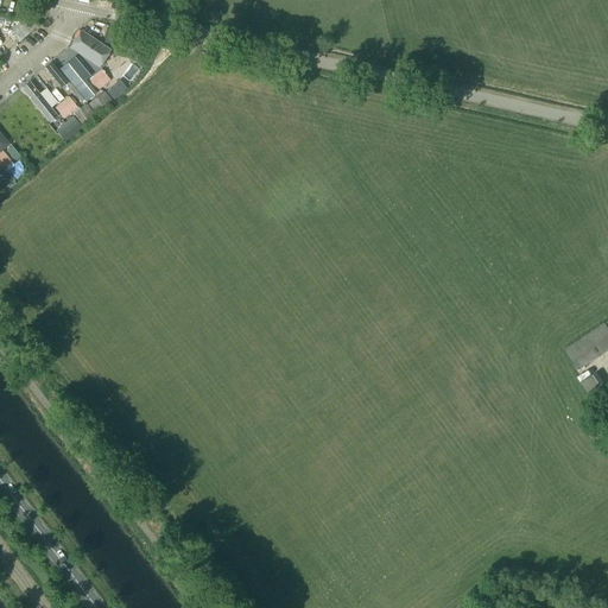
[(18,40),(26,30),(16,21),(7,32),(18,40)]
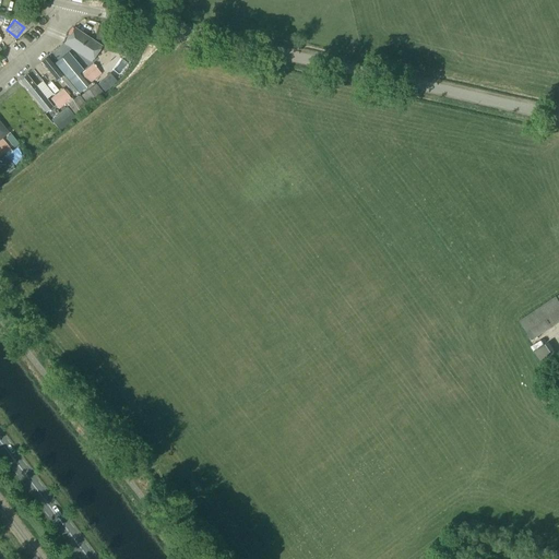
[(75,30),(64,44),(91,62),(102,48),(75,30)]
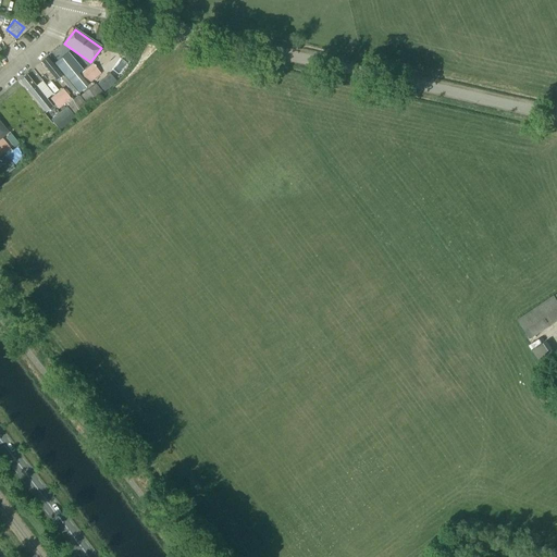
[(48,54),(63,47),(60,41),(45,50),(48,54)]
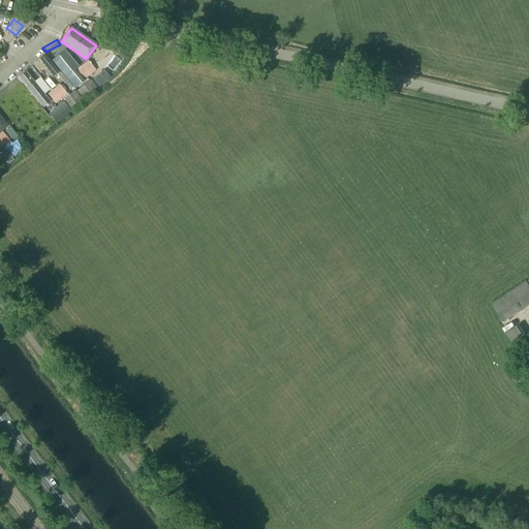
[(53,61),(75,88),(85,80),(75,68),(79,66),(74,62),(76,60),(67,49),(53,61)]
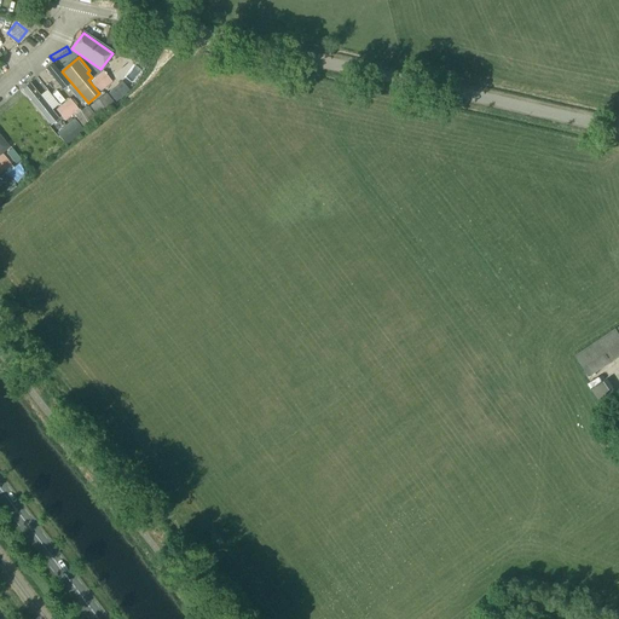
[(52,65),(40,75),(56,94),(68,85),(52,65)]
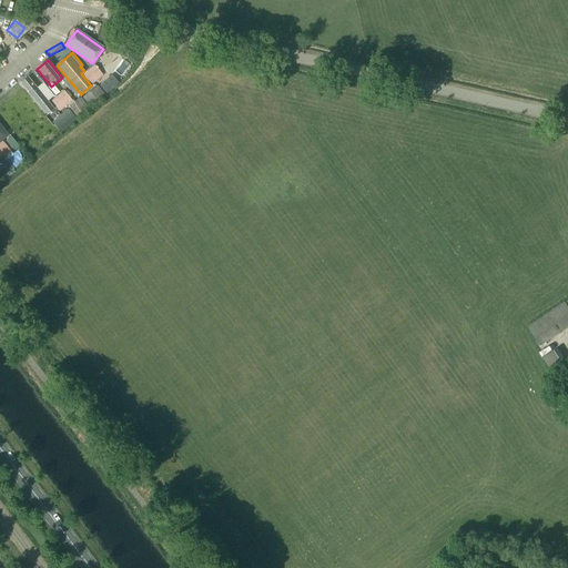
[(89,70),(97,80),(103,75),(94,64),(89,70)]
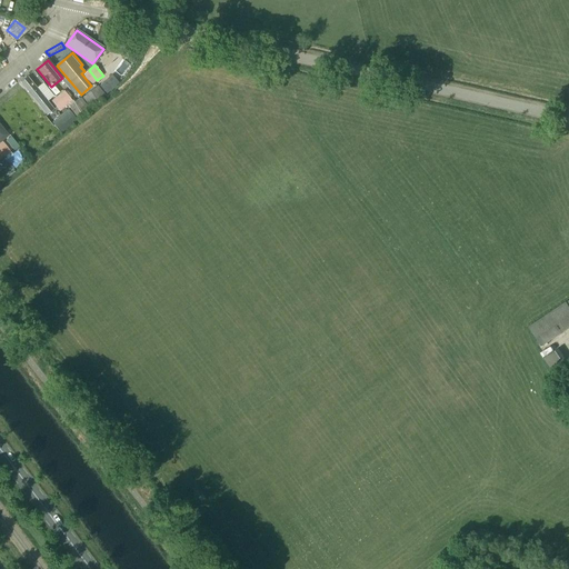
[(97,80),(89,70),(82,75),(91,86),(97,80)]
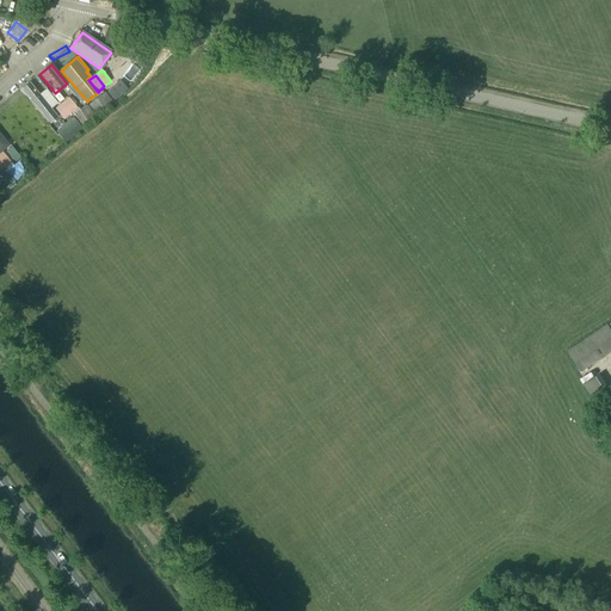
[(59,117),(29,82),(22,88),(51,123),(59,117)]
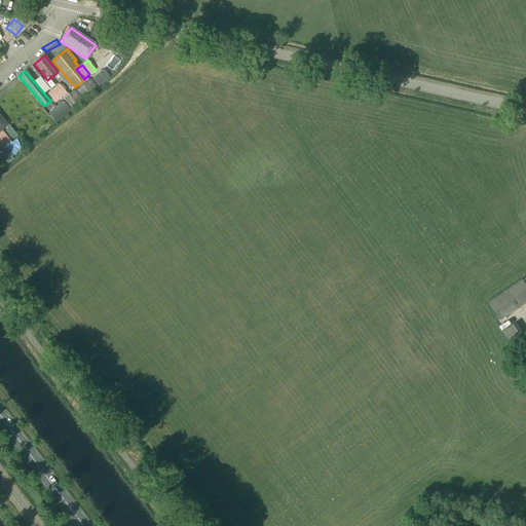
[(107,78),(101,71),(91,79),(98,86),(107,78)]
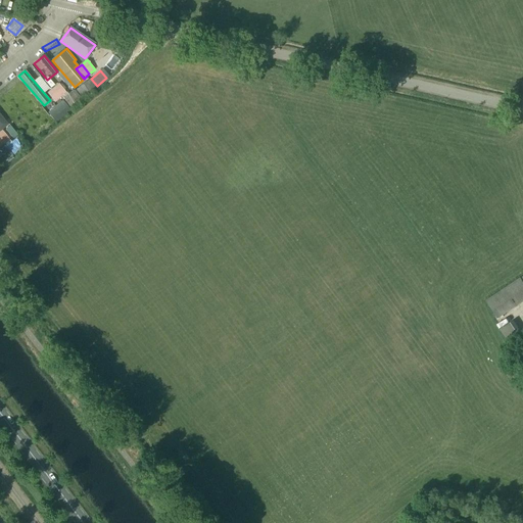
[(43,107),(16,76),(2,87),(22,112),(25,111),(33,122),(38,116),(36,114),(43,107)]
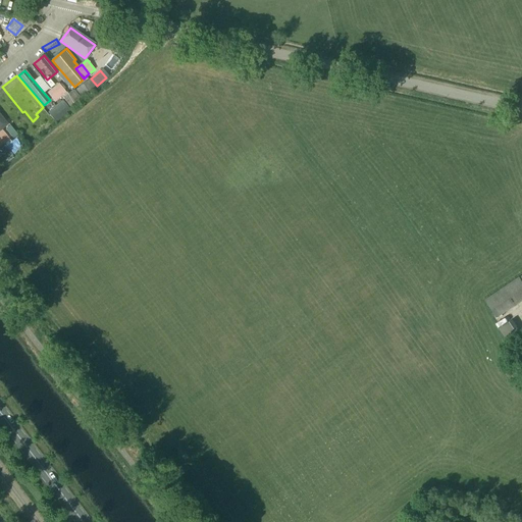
[(84,99),(97,88),(90,79),(76,90),(84,99)]
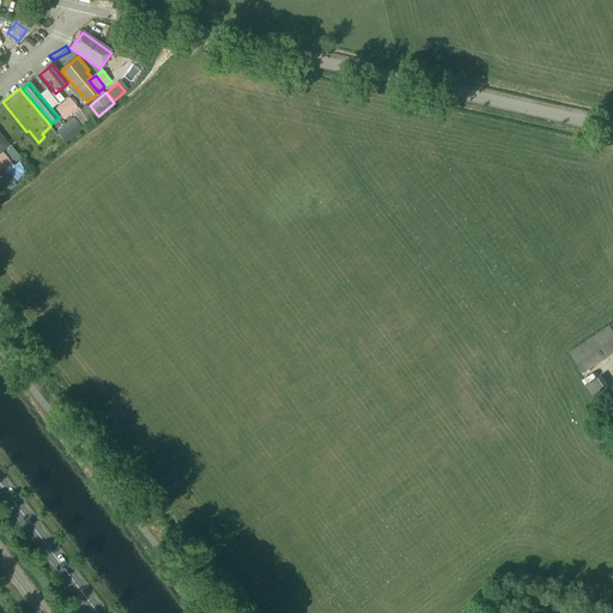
[(68,98),(62,103),(71,115),(77,110),(74,107),(68,98)]
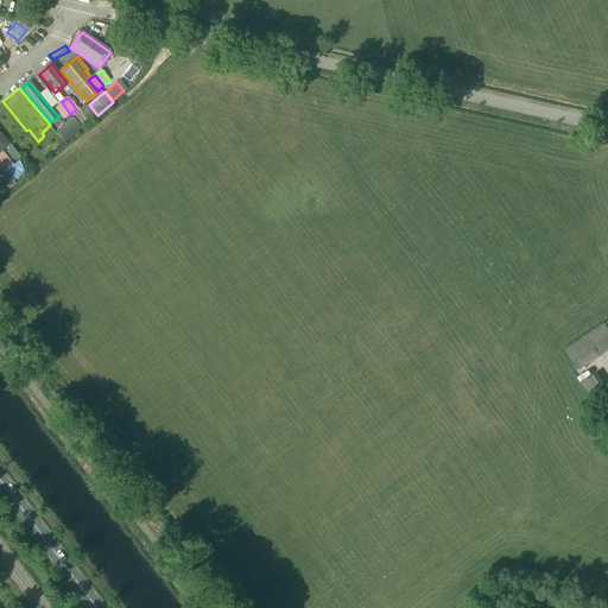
[(70,114),(62,102),(59,105),(55,108),(61,116),(64,119),(70,114)]
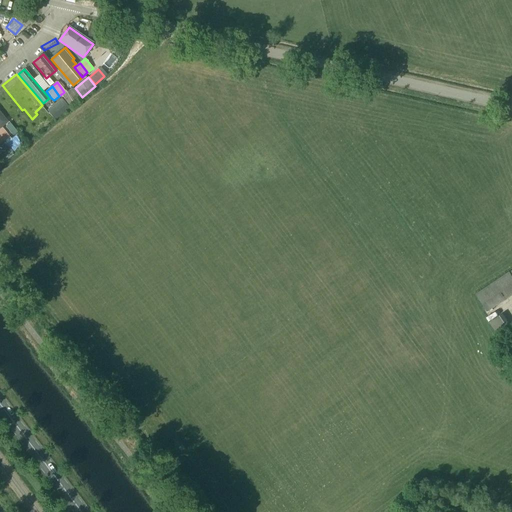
[(80,98),(72,89),(62,97),(69,107),(80,98)]
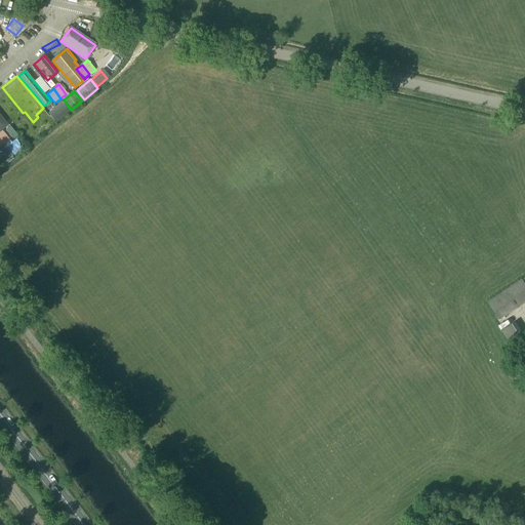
[(48,114),(56,123),(72,111),(64,101),(48,114)]
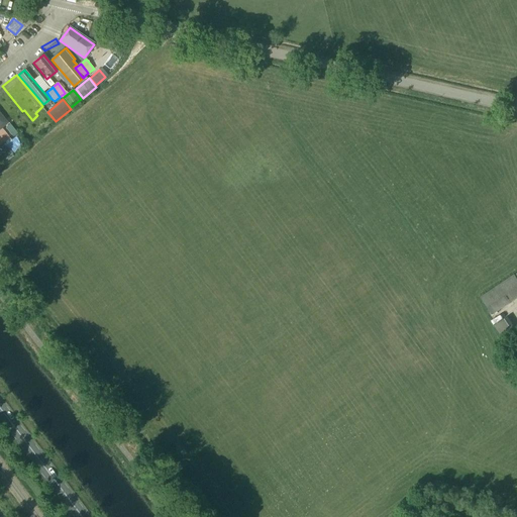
[(12,136),(17,133),(10,124),(5,128),(12,136)]
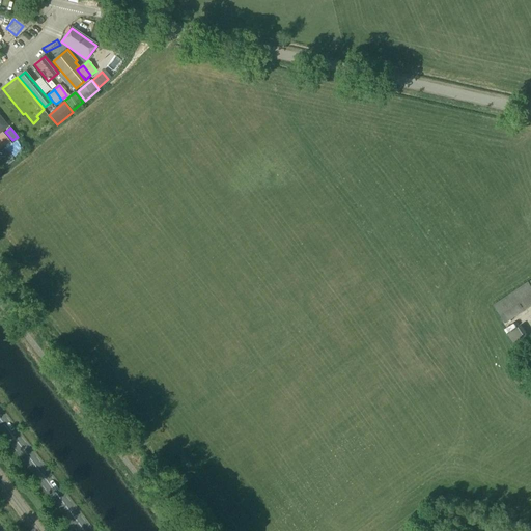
[(0,134),(0,142),(3,147),(9,142),(6,139),(2,133),(0,134)]
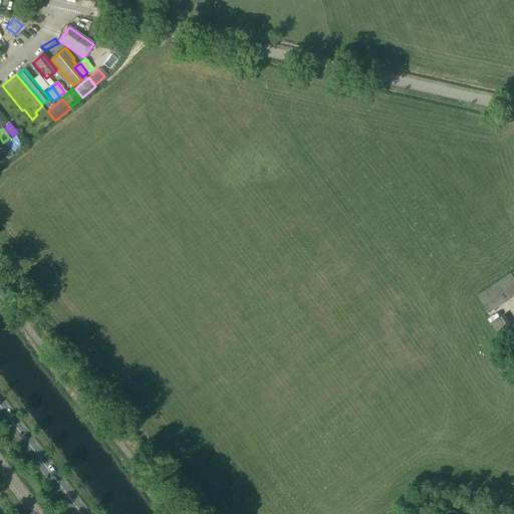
[(14,138),(6,145),(13,153),(21,146),(14,138)]
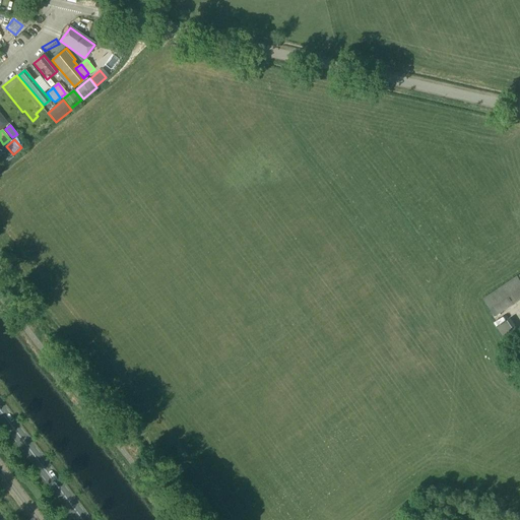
[(4,144),(0,147),(0,151),(0,152),(0,167),(1,168),(12,157),(12,154),(4,144)]
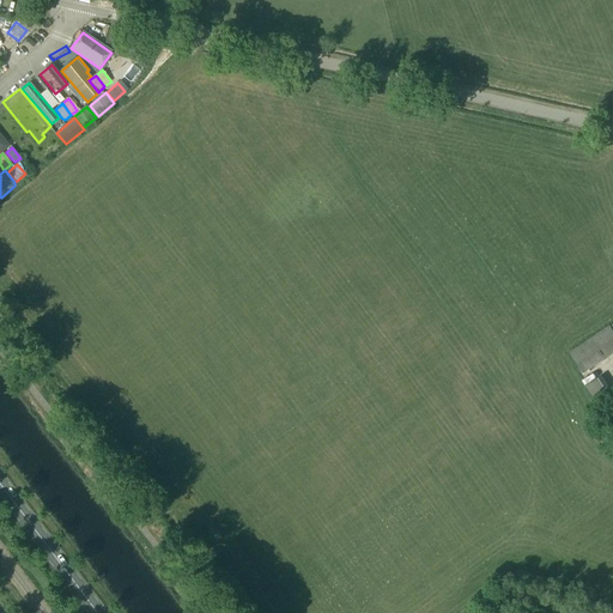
[(612,322),(610,326),(569,352),(582,375),(612,353),(612,322)]
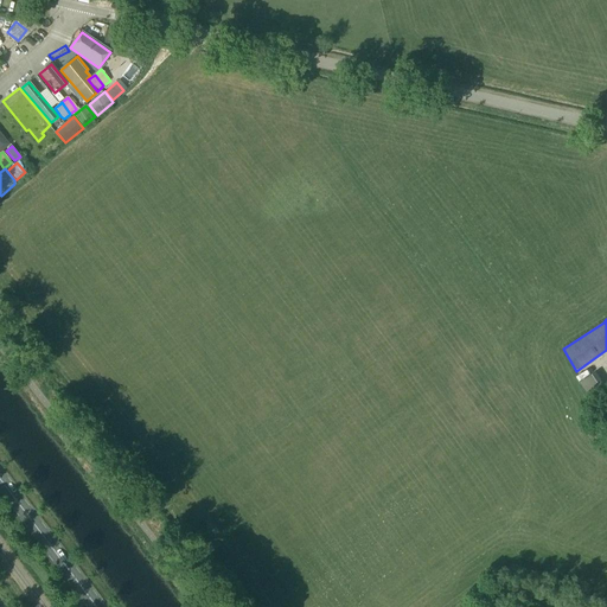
[(606,395),(595,378),(581,387),(599,410),(606,404),(606,395)]
